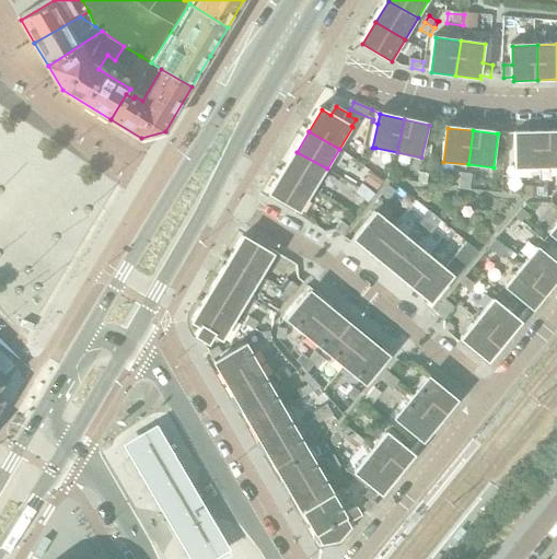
[(556,132),(542,134),(542,169),(556,167),(556,132)]
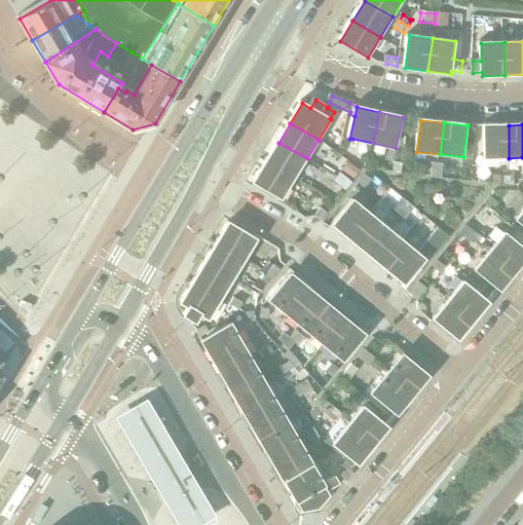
[(486,158),(509,158),(509,125),(485,125),(486,158)]
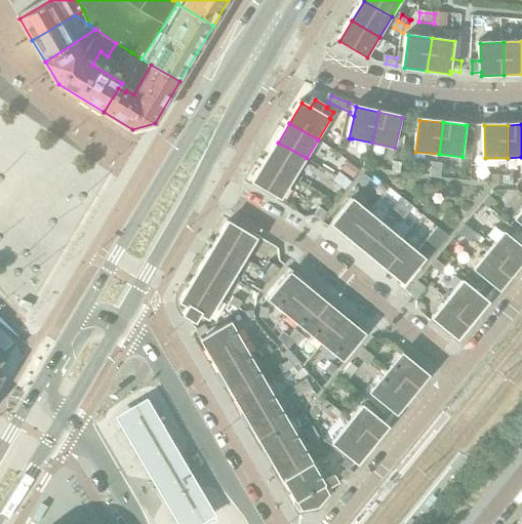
[(294,178),(307,158),(278,143),(266,162),(294,178)]
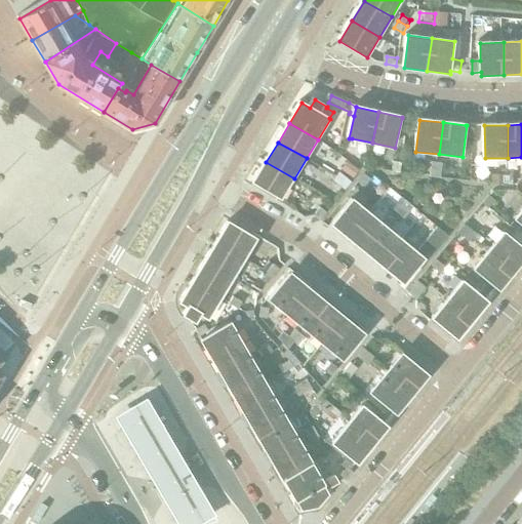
[(282,199),(294,178),(266,162),(253,183),(282,199)]
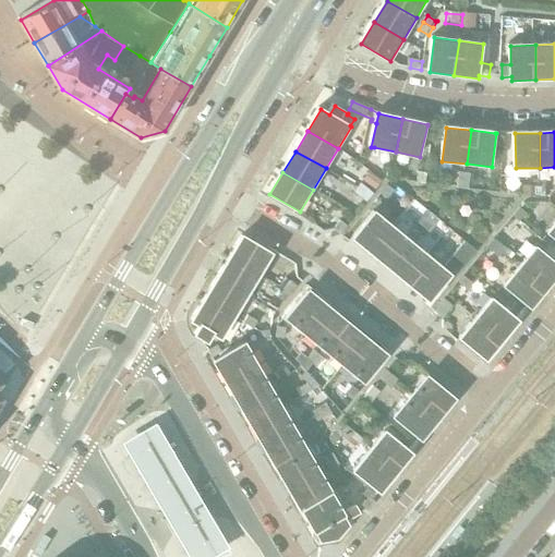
[(384,182),(372,173),(365,181),(378,191),(384,182)]
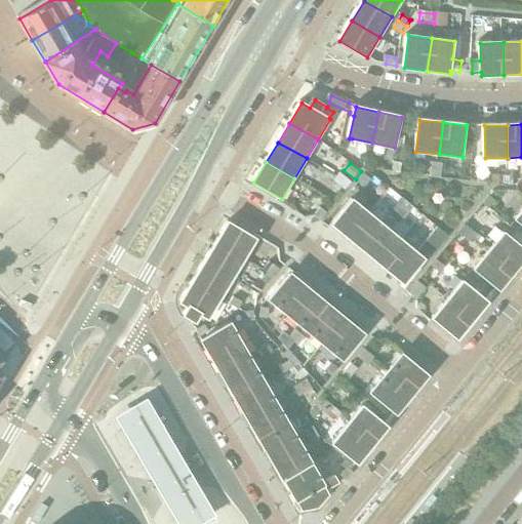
[(403,174),(404,164),(396,163),(395,173),(403,174)]
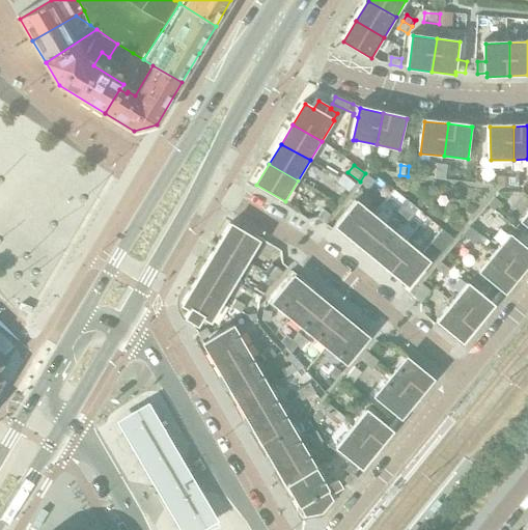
[(438,173),(449,174),(449,167),(439,165),(438,173)]
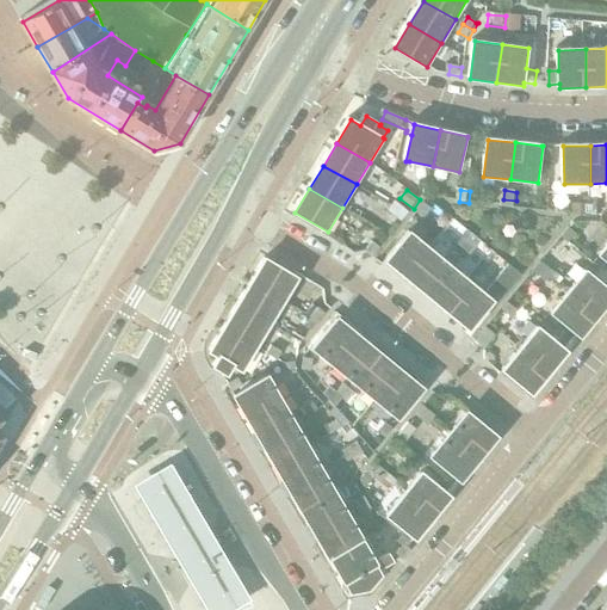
[(515,209),(516,201),(503,199),(503,208),(515,209)]
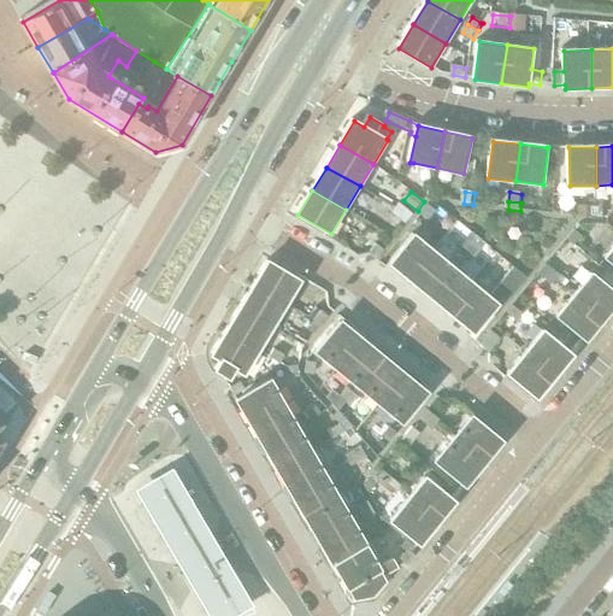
[(605,220),(605,201),(593,201),(593,206),(593,218),(593,220),(605,220)]
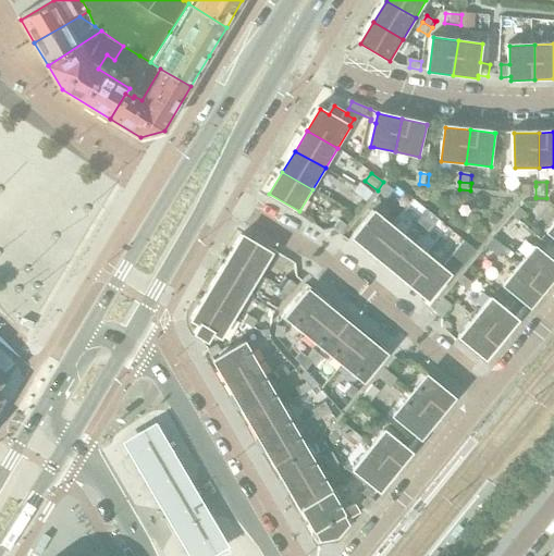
[(358,195),(362,198),(369,189),(362,185),(356,193),(358,195)]
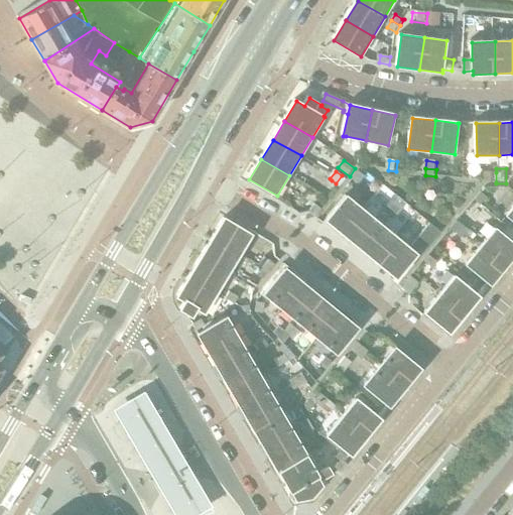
[(360,185),(367,177),(361,172),(354,180),(360,185)]
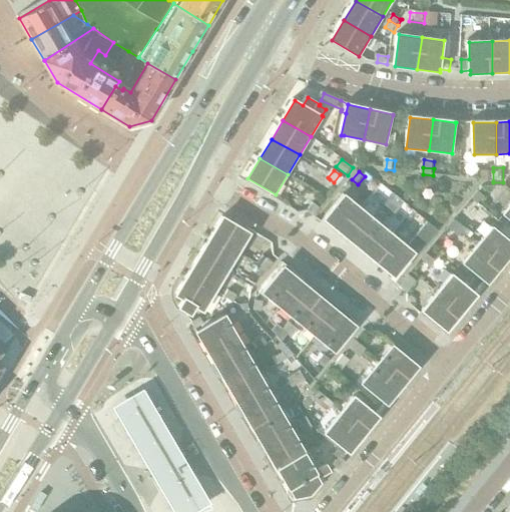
[(493,181),(493,171),(484,171),(484,181),(493,181)]
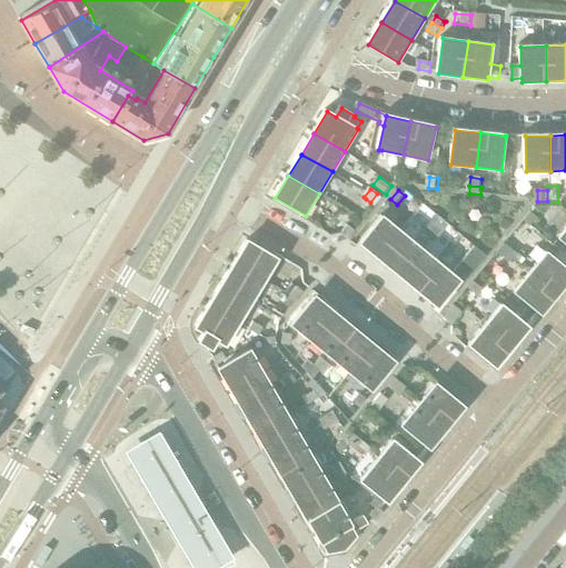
[(377,193),(370,202),(377,207),(384,199),(377,193)]
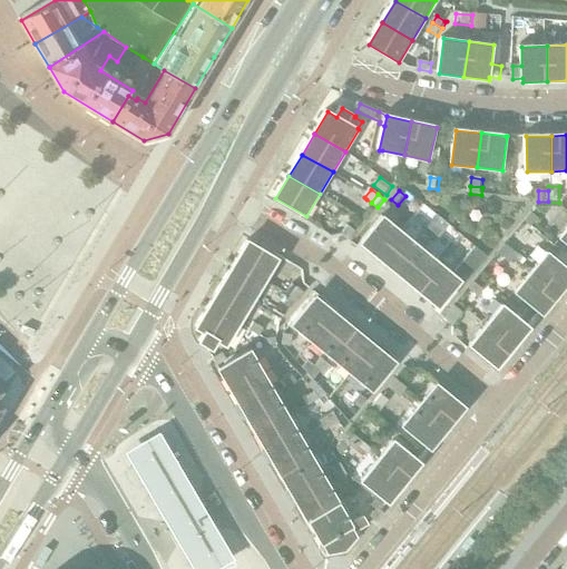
[(534,228),(540,219),(534,214),(527,223),(534,228)]
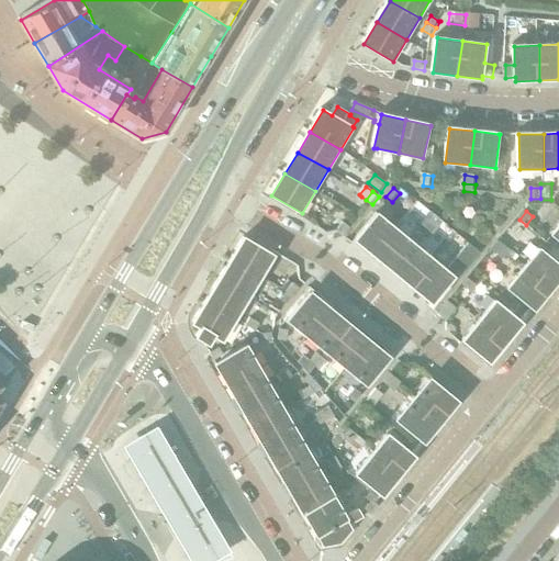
[(426,235),(439,219),(433,213),(420,229),(426,235)]
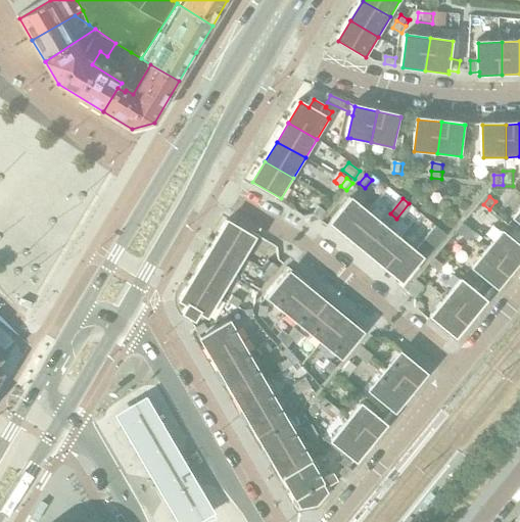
[(333,225),(349,239),(371,214),(352,199),(350,201),(333,225)]
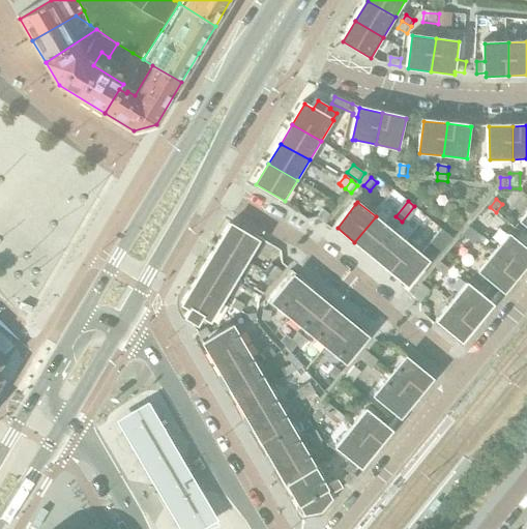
[(332,215),(317,203),(306,217),(311,221),(319,218),(325,224),(332,215)]
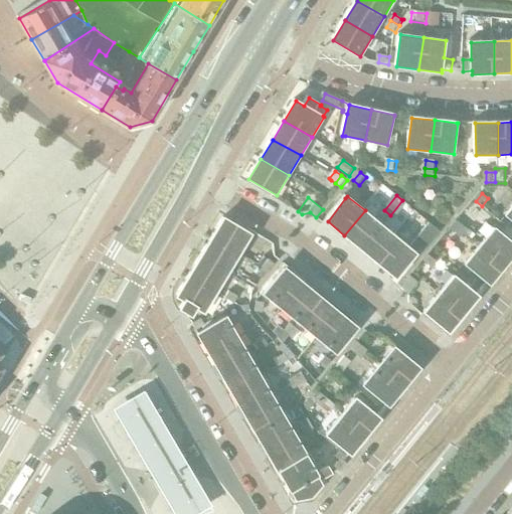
[(402,200),(390,215),(395,219),(407,204),(402,200)]
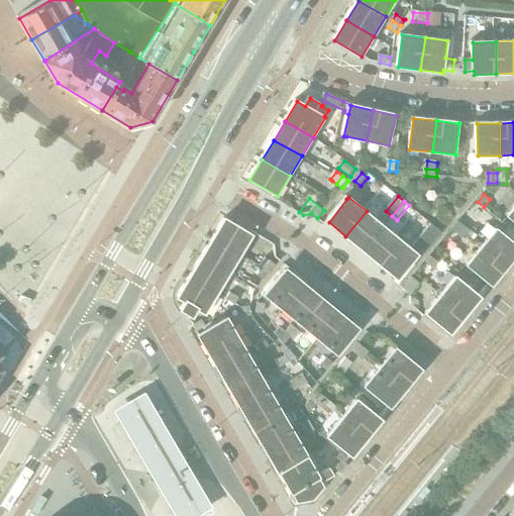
[(345,236),(363,250),(384,225),(367,211),(345,236)]
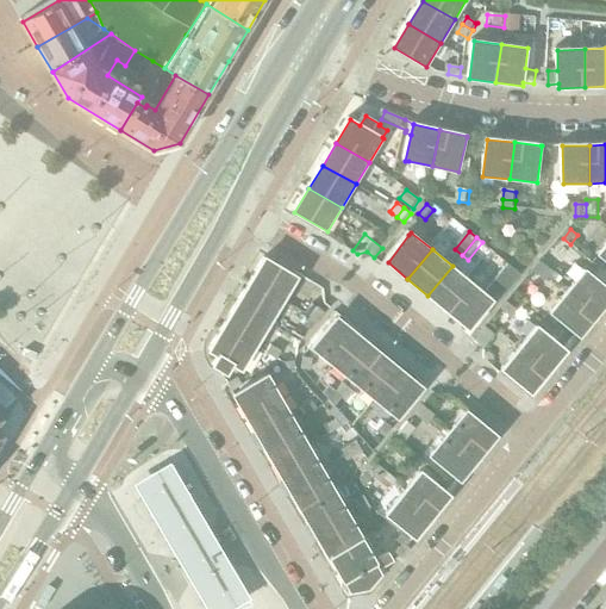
[(252,283),(285,302),(299,279),(297,278),(267,260),(252,283)]
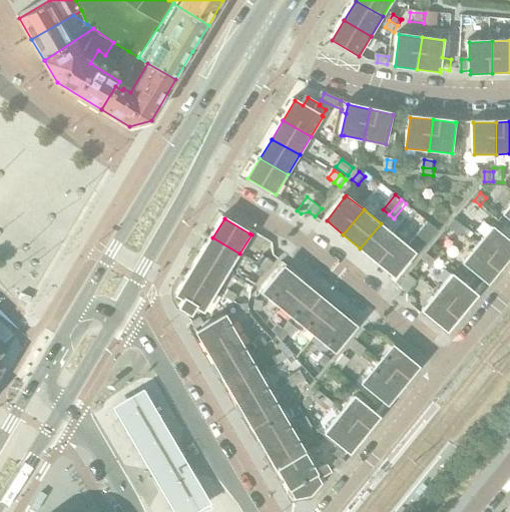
[(456,233),(462,225),(457,220),(450,228),(456,233)]
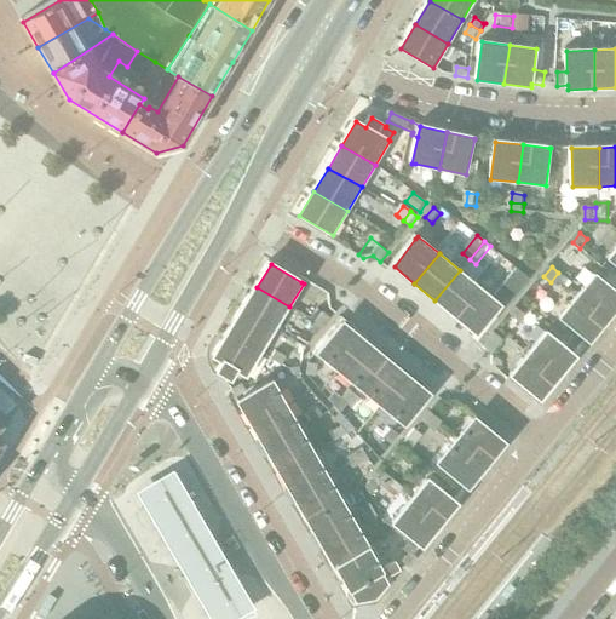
[(481,288),(456,317),(478,336),(501,307),(506,310),(531,280),(518,269),(494,299),(481,288)]
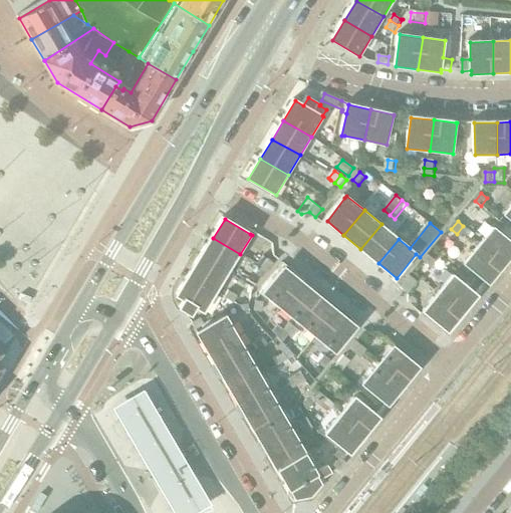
[(360,249),(378,263),(399,239),(381,224),(360,249)]
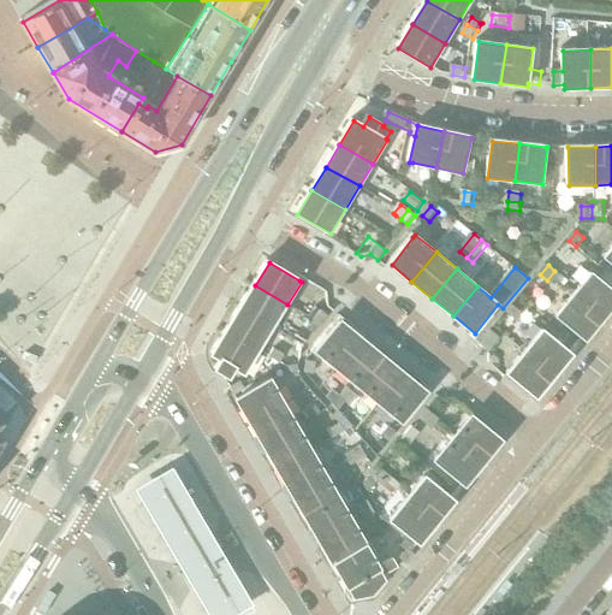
[(554,271),(547,281),(553,285),(558,279),(562,276),(554,271)]
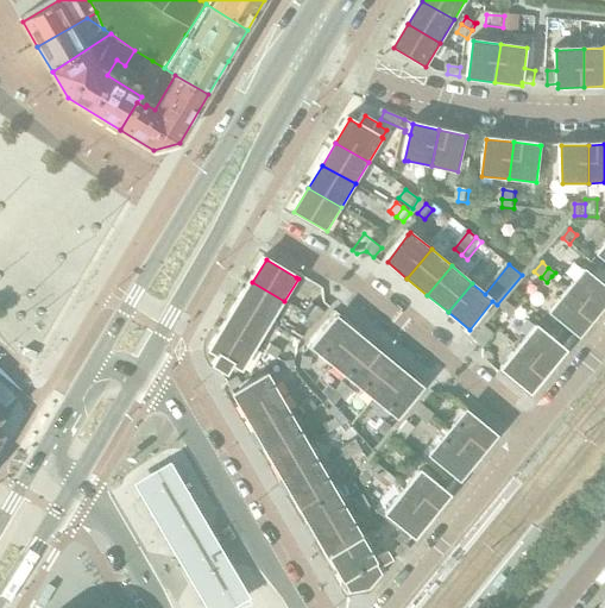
[(568,292),(597,315),(604,306),(604,286),(585,270),(568,292)]
